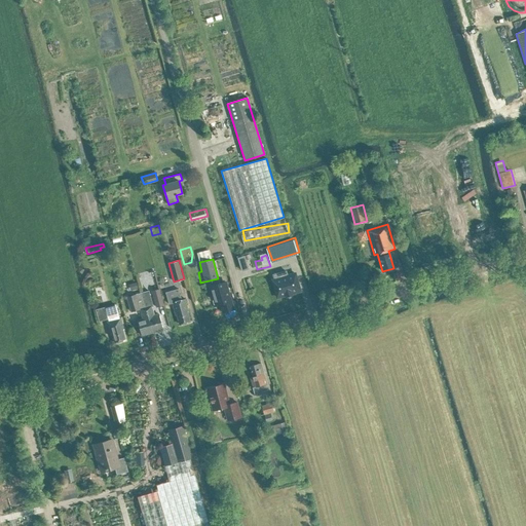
[(187,268),(192,285),(198,284),(193,267),(187,268)]
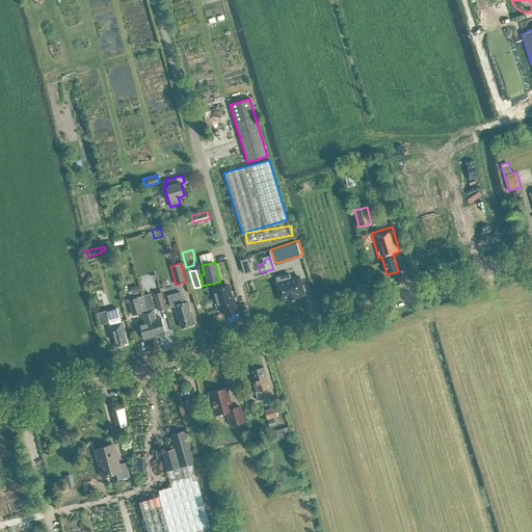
[(280,282),(276,283),(282,299),(290,297),(291,298),(297,297),(297,295),(304,292),(300,276),(292,278),(290,273),(277,277),(280,282)]
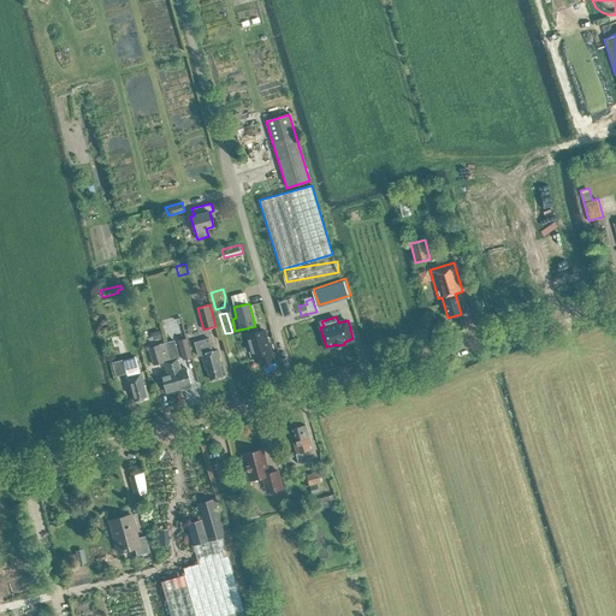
[(262,330),(244,336),(250,359),(258,356),(260,366),(274,362),(267,339),(265,339),(262,330)]
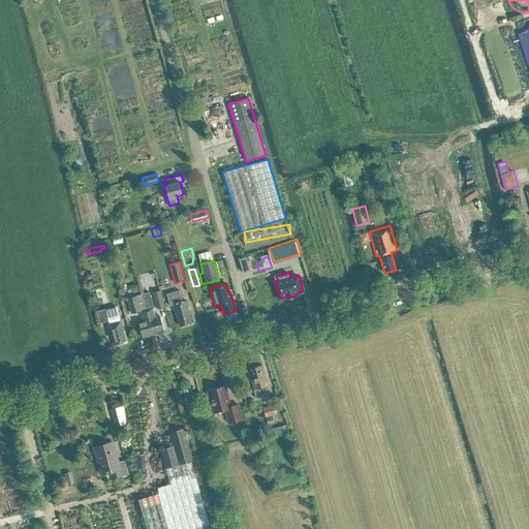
[(138,290),(137,284),(129,286),(131,292),(138,290)]
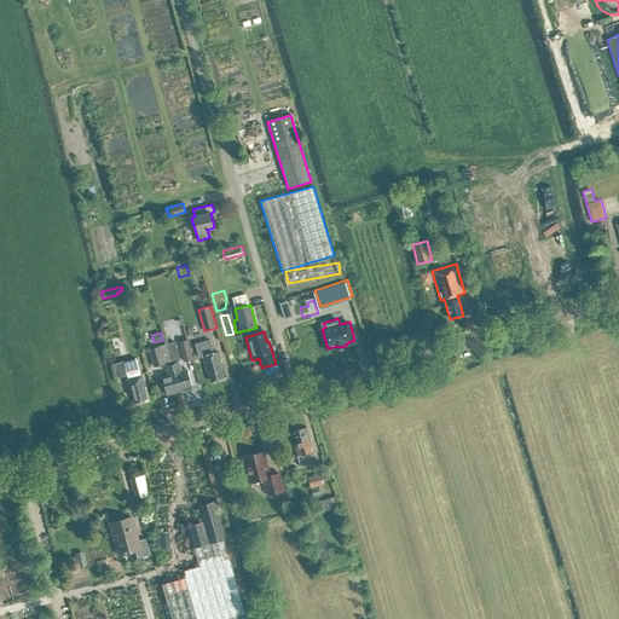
[(184,362),(192,359),(187,340),(179,342),(184,362)]
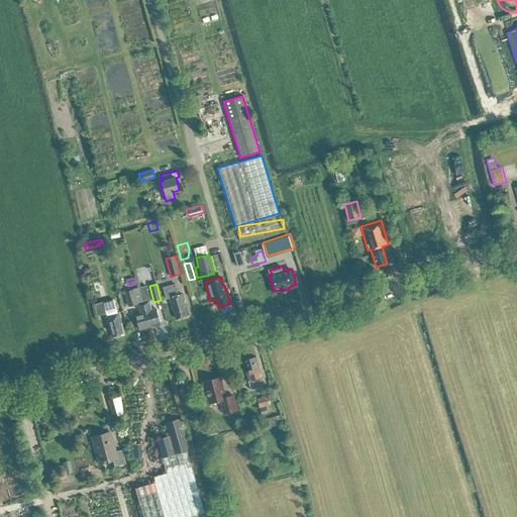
[(178,295),(175,284),(163,287),(166,299),(169,298),(173,309),(174,309),(177,318),(186,316),(184,306),(185,306),(182,294),(178,295)]
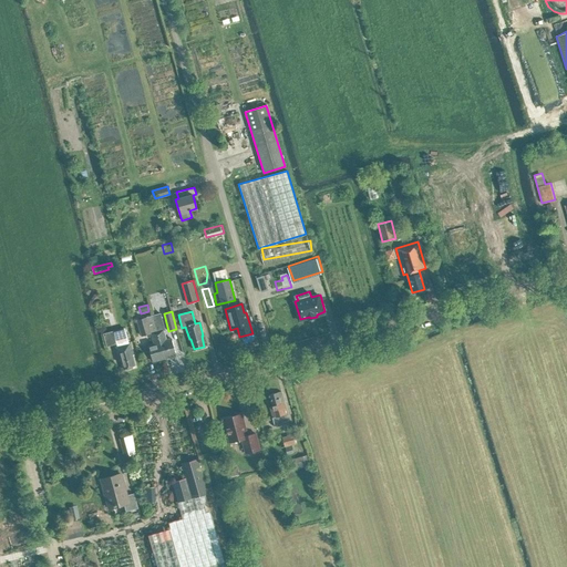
[(152,316),(164,358),(176,354),(172,339),(166,340),(164,330),(164,329),(160,313),(152,316)]
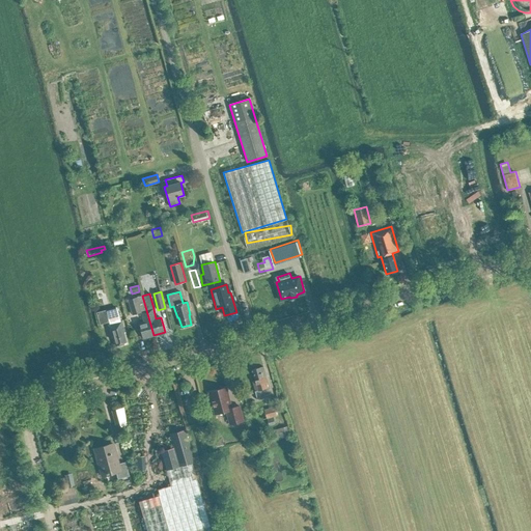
[(142,338),(154,335),(142,296),(128,300),(132,314),(140,312),(143,322),(138,324),(142,338)]
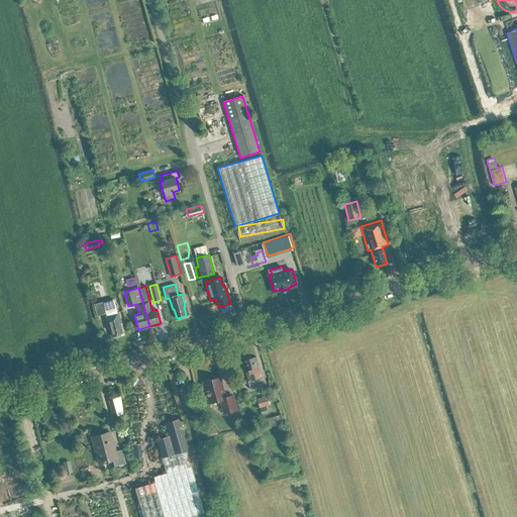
[(116,312),(114,303),(113,299),(103,302),(106,315),(105,315),(109,327),(110,327),(113,336),(122,333),(120,324),(121,323),(118,312),(116,312)]
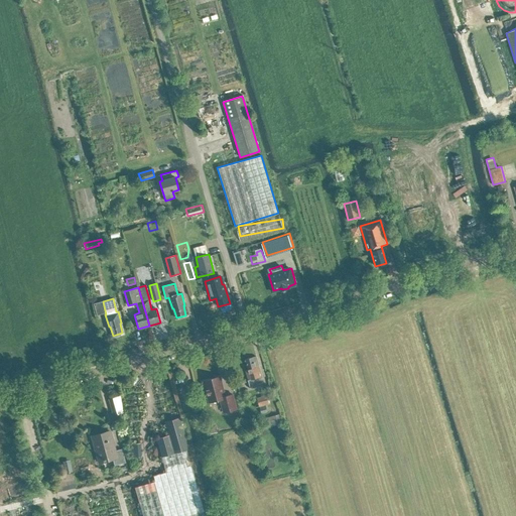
[(263,386),(262,382),(255,357),(245,359),(248,370),(245,370),(250,388),(257,386),(257,388),(263,386)]
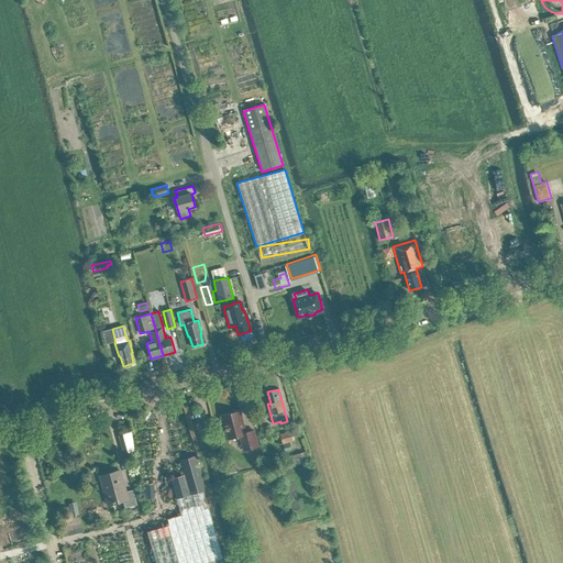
[(224,426),(228,439),(240,435),(243,450),(257,446),(253,430),(245,432),(240,411),(221,416),(222,417),(220,418),(222,426),(224,426)]
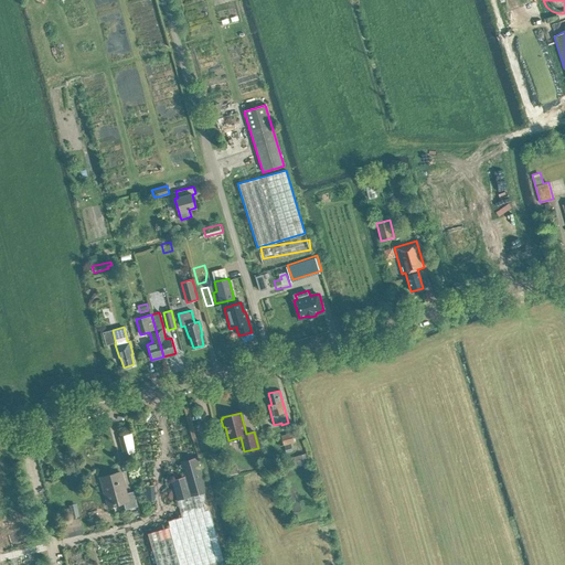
[(284,445),(295,441),(292,433),(281,436),(284,445)]
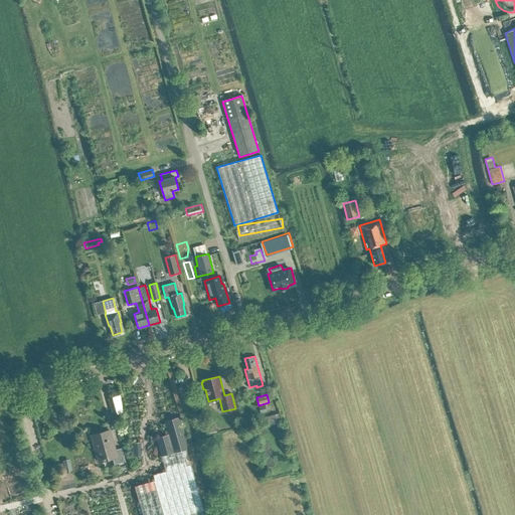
[(282,428),(281,423),(281,422),(278,413),(267,416),(270,425),(277,423),(281,437),(285,436),(283,428),(282,428)]
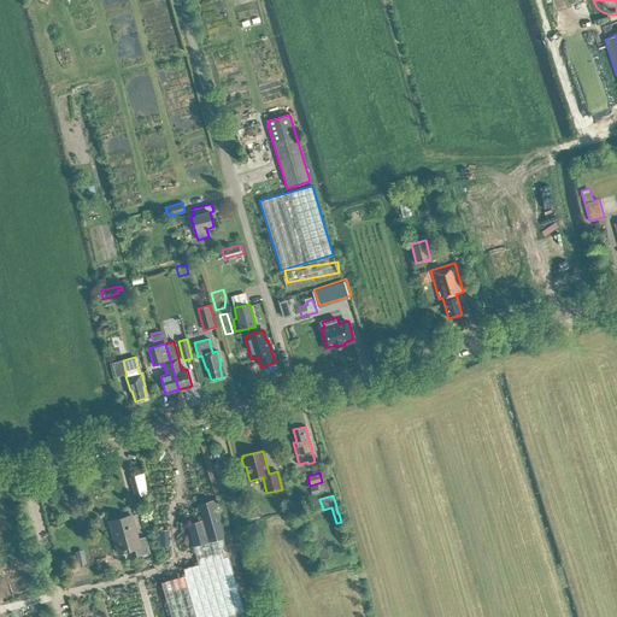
[(170,616),(245,616),(223,536),(227,536),(216,499),(197,505),(198,506),(195,509),(201,513),(203,521),(188,524),(199,564),(183,569),(186,575),(162,582),(170,616)]
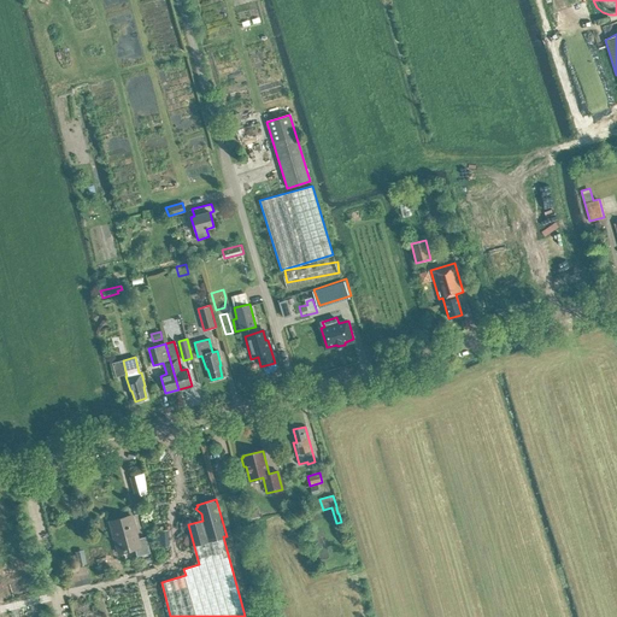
[(259,516),(258,507),(248,509),(251,518),(259,516)]
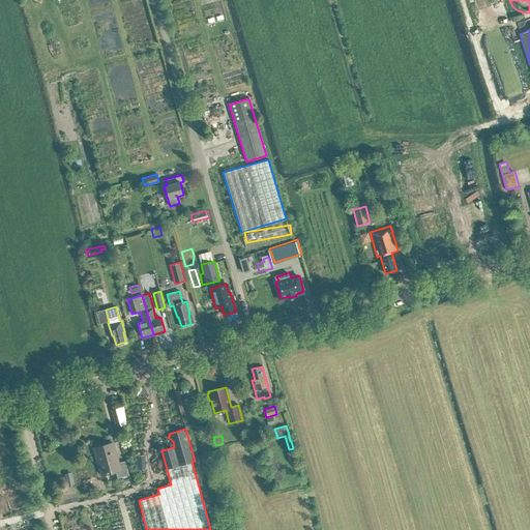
[(118,463),(112,443),(94,447),(102,475),(116,472),(117,477),(128,474),(125,461),(118,463)]
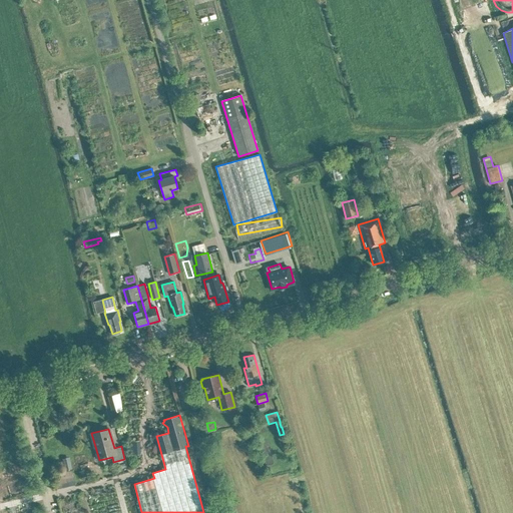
[(141,439),(132,440),(132,453),(141,453),(141,439)]
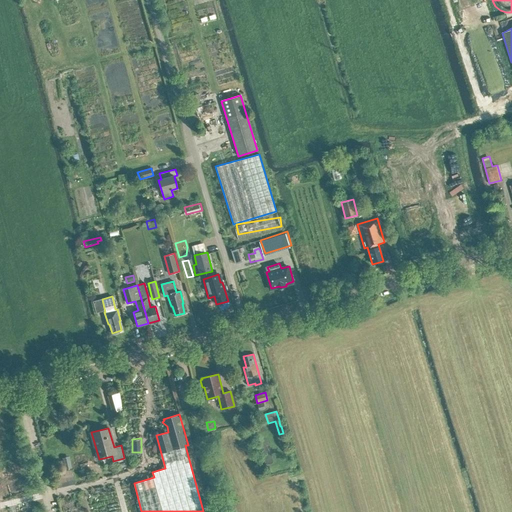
[(75,484),(72,469),(53,473),(57,488),(75,484)]
